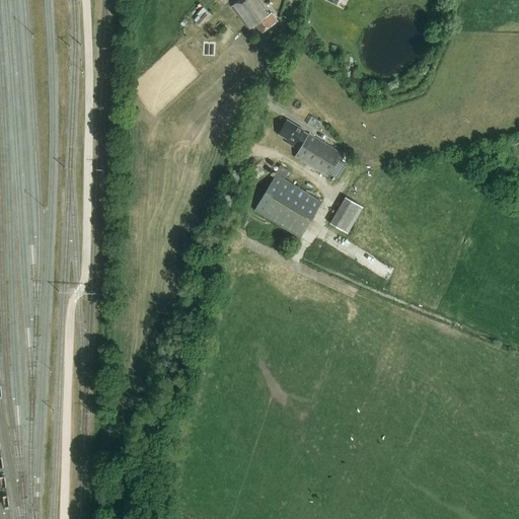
[(269,14),(258,0),(240,0),(232,6),(248,29),(255,25),(262,33),(278,21),(272,13),(269,14)]
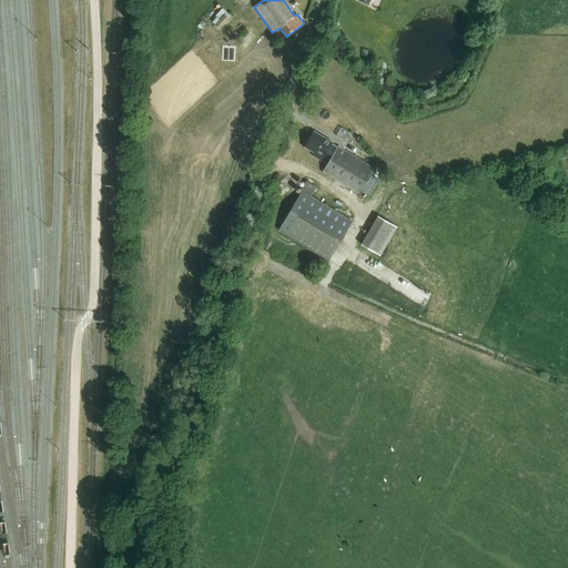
[(216,18),(213,22),(220,29),(229,19),(224,16),(226,12),(222,9),(215,17),(216,18)]
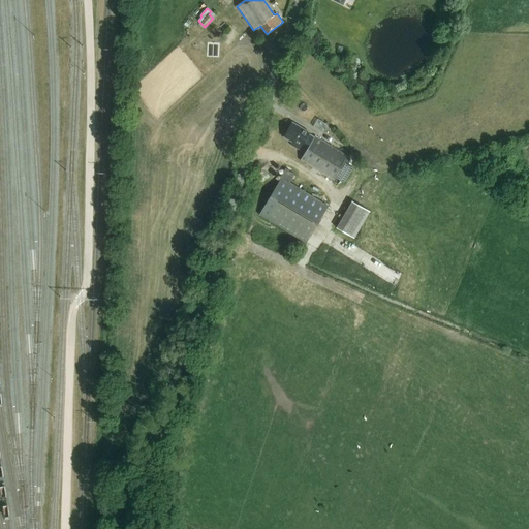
[(328,125),(318,119),(313,126),(323,132),(328,125)]
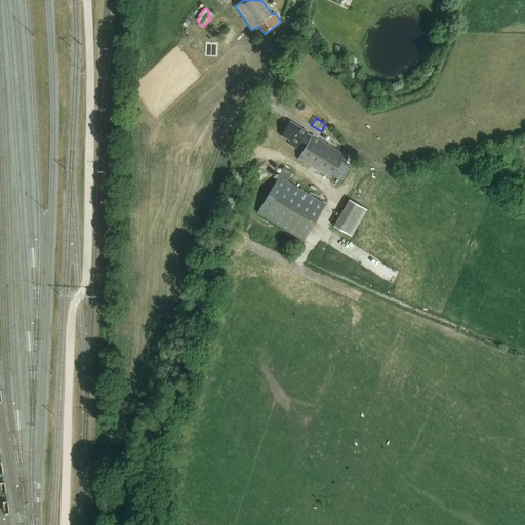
[(335,175),(341,179),(351,165),(344,161),(347,157),(314,136),(313,135),(312,137),(306,134),(307,132),(290,121),(284,130),(283,130),(280,136),(283,138),(284,137),(290,142),(289,145),(303,153),(298,160),(332,180),(335,175)]
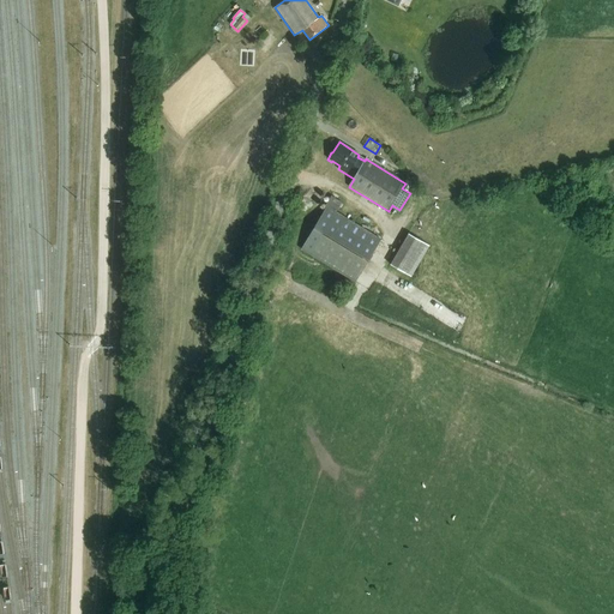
[(301,248),(357,283),(383,240),(337,212),(343,203),(331,196),(325,206),(326,208),(301,248)]
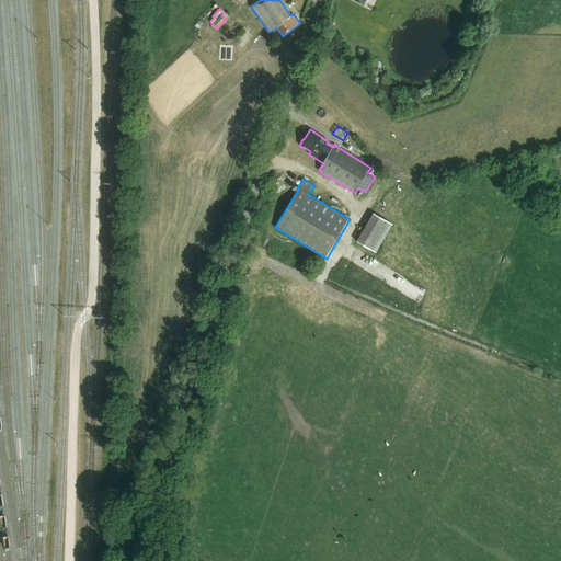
[(391,225),(373,214),(356,241),(375,252),(391,225)]
